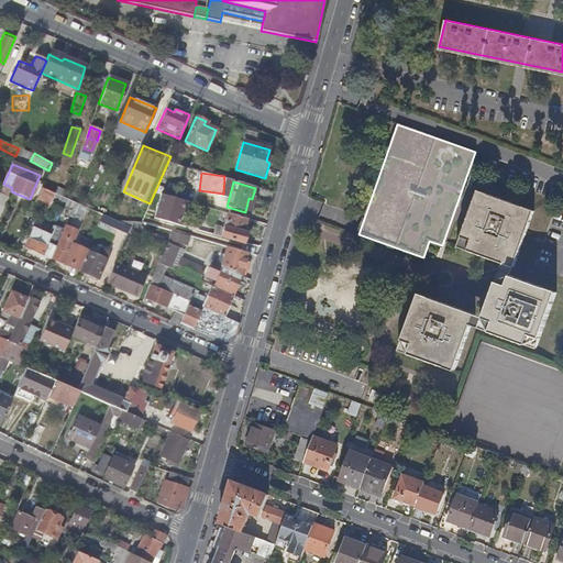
[(54,195),(42,189),(37,199),(50,205),(54,195)]
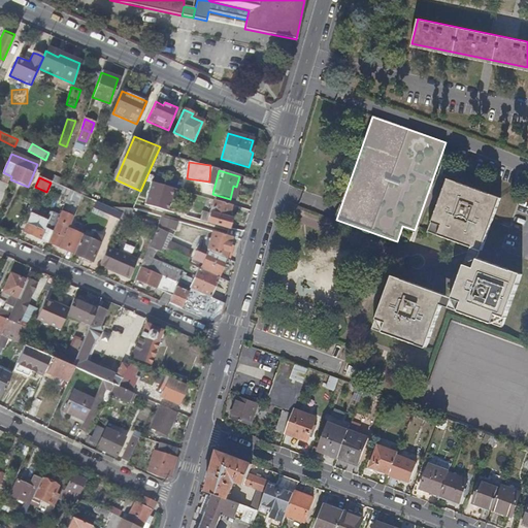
[(482,251),(500,197),(448,178),(429,232),(482,251)]
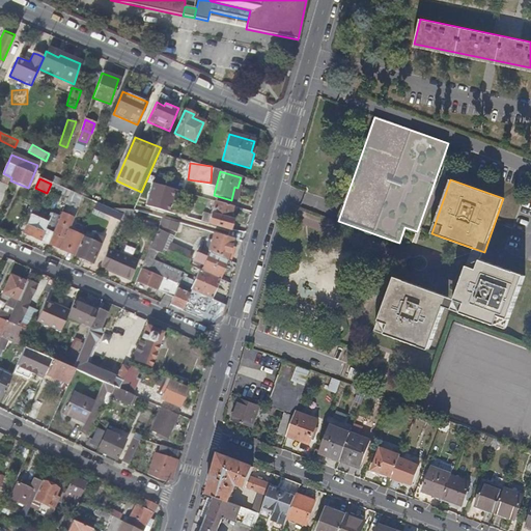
[(152,183),(146,205),(173,214),(179,191),(152,183)]
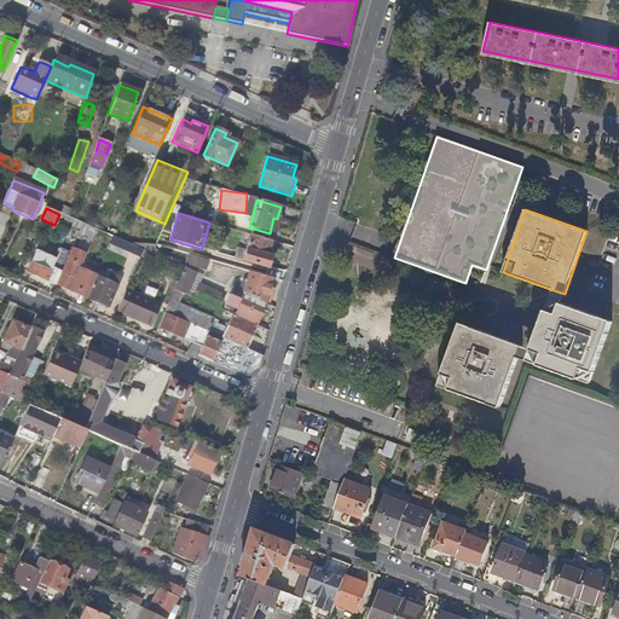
[(279,220),(277,219),(273,218),(270,233),(276,235),(279,220)]
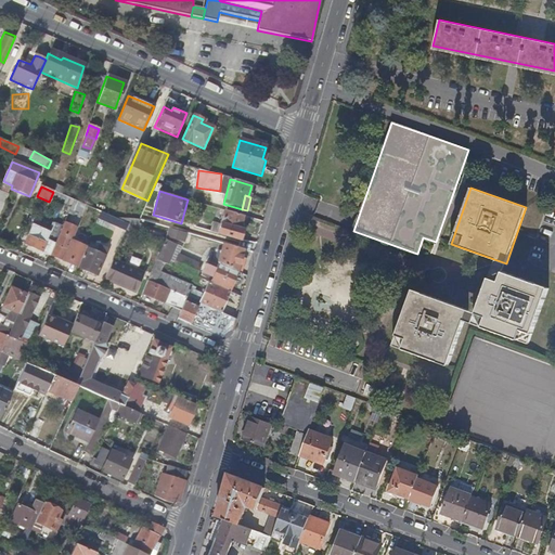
[(81,204),(74,201),(72,206),(84,211),(85,209),(87,210),(88,207),(85,206),(81,204)]
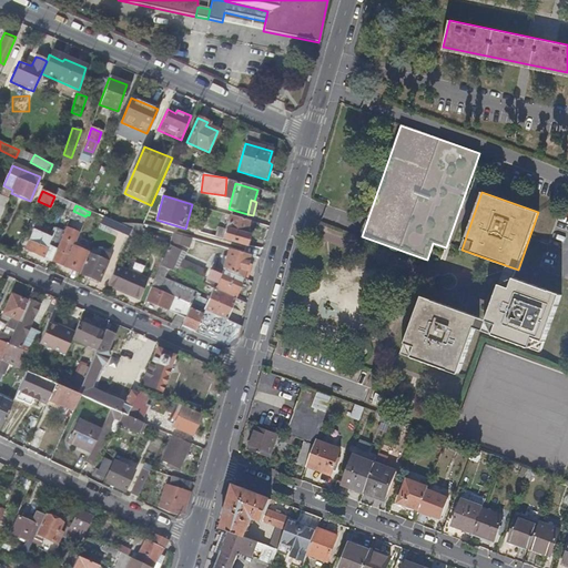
[(85,216),(73,211),(70,219),(82,224),(85,216)]
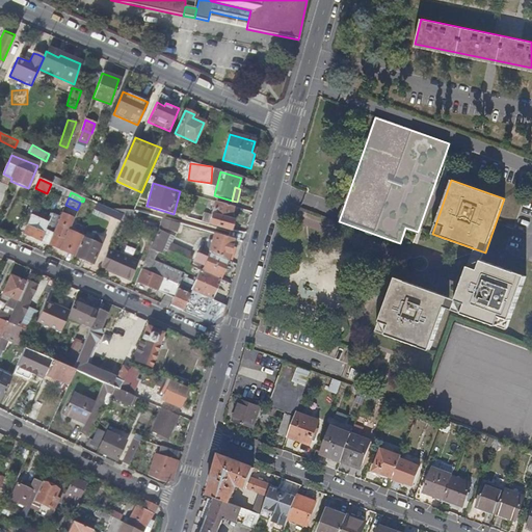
[(233,208),(215,203),(209,224),(231,231),(233,221),(230,220),(233,208)]
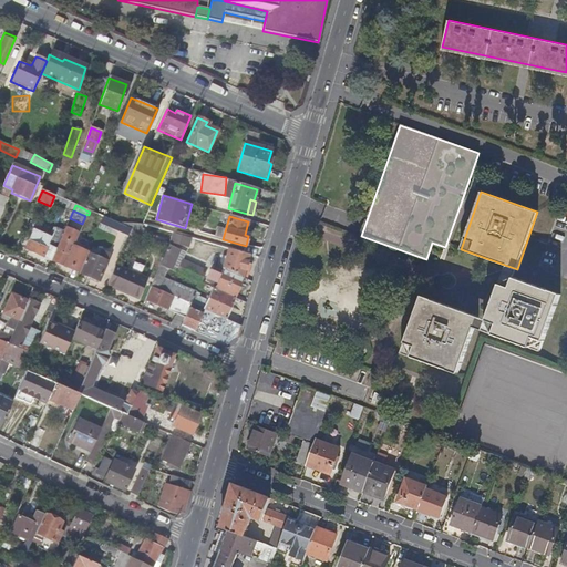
[(88,254),(93,241),(66,229),(52,263),(79,274),(79,272),(88,254)]
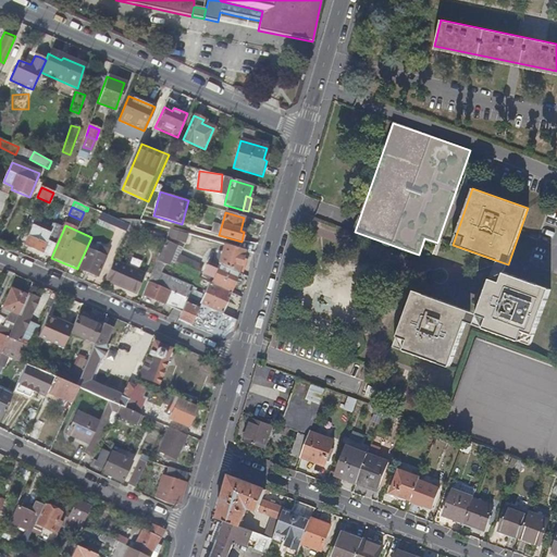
[(33,226),(24,246),(49,257),(61,231),(53,227),(50,234),(33,226)]
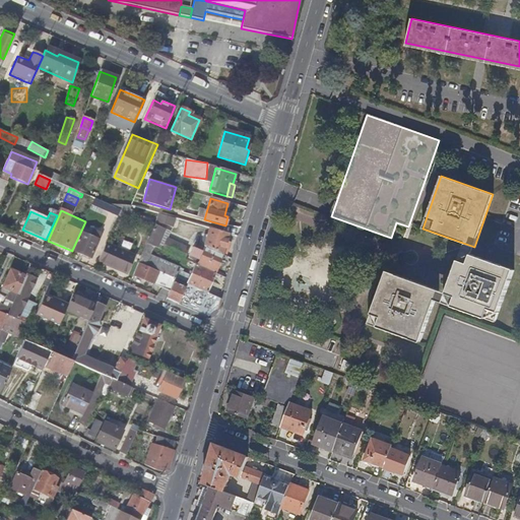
[(131,222),(134,217),(121,211),(118,216),(131,222)]
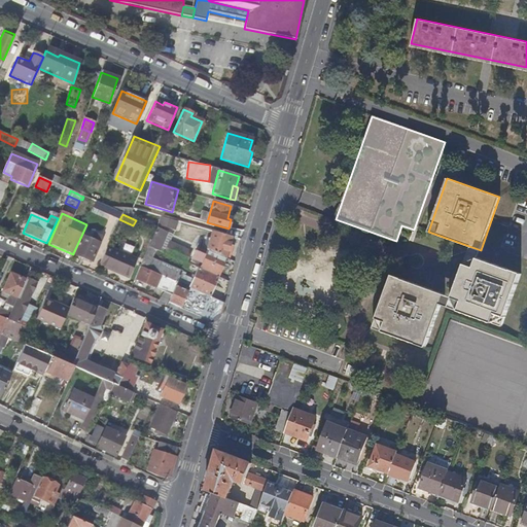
[(177,222),(166,219),(164,225),(175,230),(177,222)]
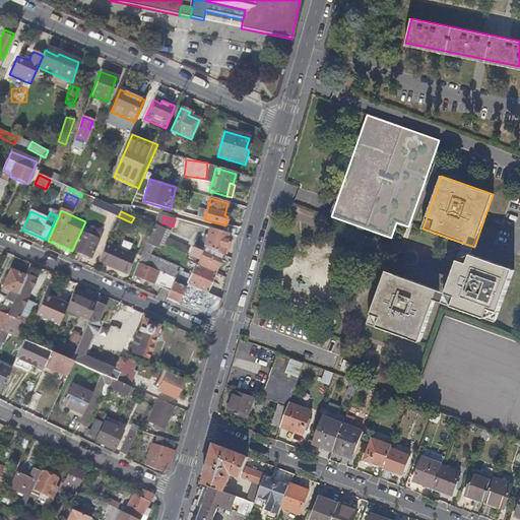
[(154,225),(146,244),(152,247),(157,237),(158,234),(157,233),(159,229),(154,225)]
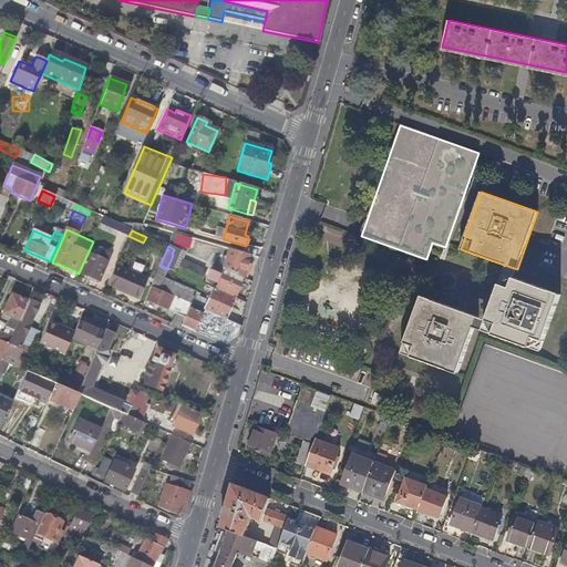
[(88,254),(79,272),(98,281),(111,254),(104,250),(102,254),(100,253),(99,256),(101,257),(100,259),(88,254)]
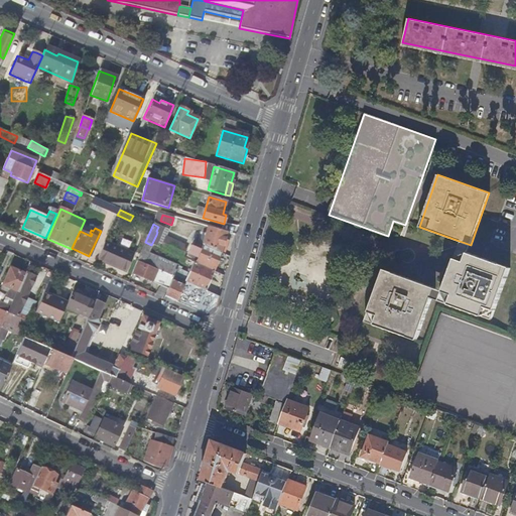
[(208,228),(203,246),(204,246),(220,254),(227,233),(208,228)]
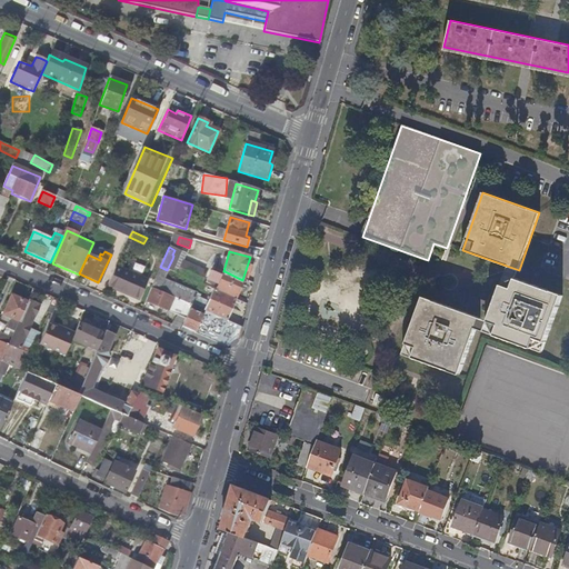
[(172,259),(167,270),(172,272),(177,261),(172,259)]
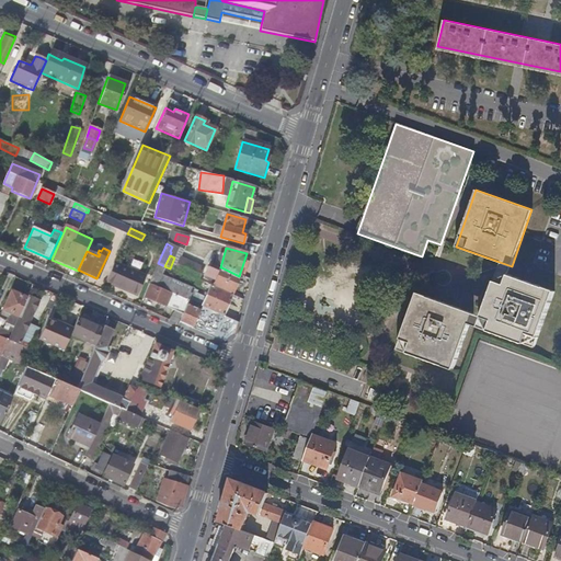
[(174,258),(170,268),(207,285),(231,296),(240,276),(239,276),(221,267),(219,273),(208,268),(205,277),(202,275),(203,273),(197,271),(199,267),(174,258)]
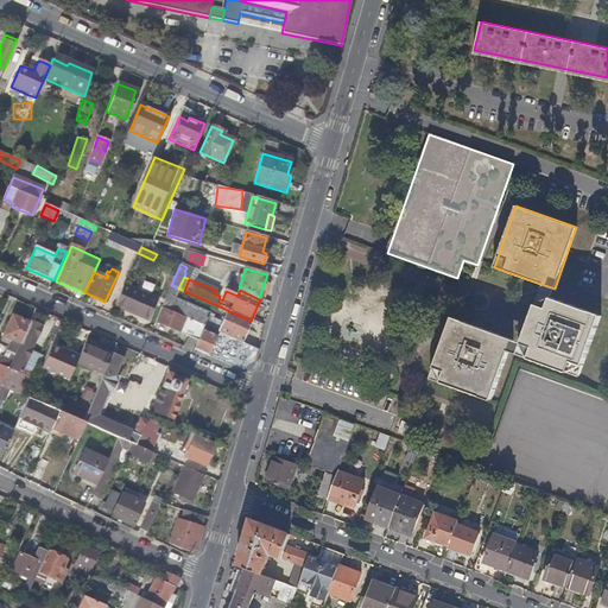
[(122,289),(115,305),(147,320),(156,303),(122,289)]
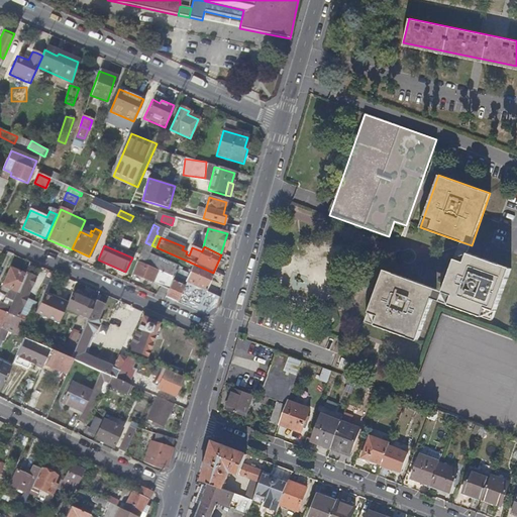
[(493,319),(512,268),(459,249),(442,300),(493,319)]
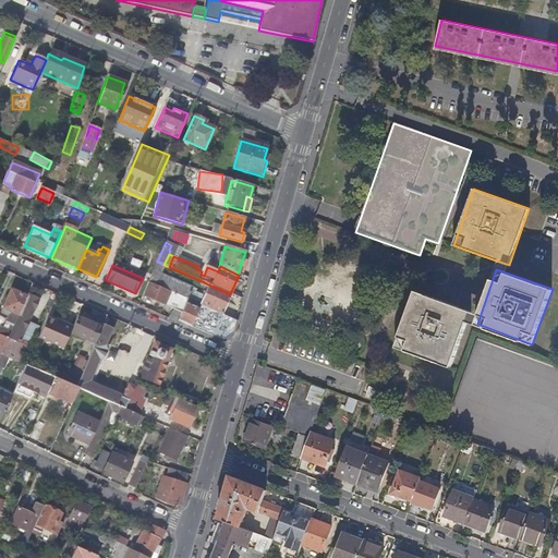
[(193,288),(153,273),(148,283),(187,300),(191,291),(193,288)]
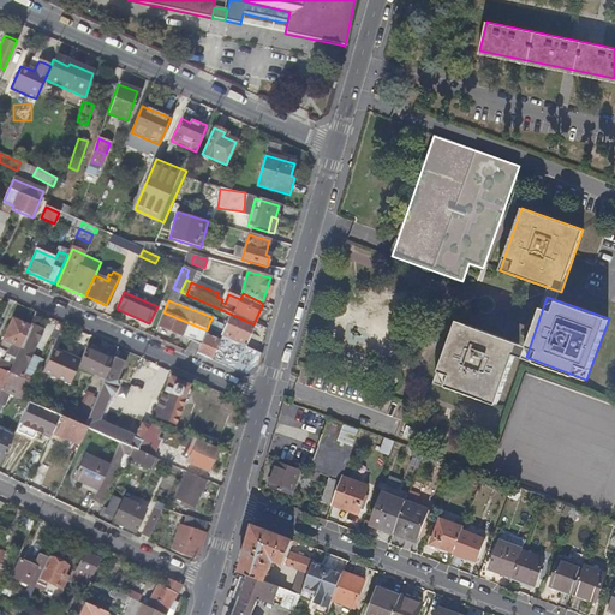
[(163,312),(156,327),(201,346),(207,330),(163,312)]
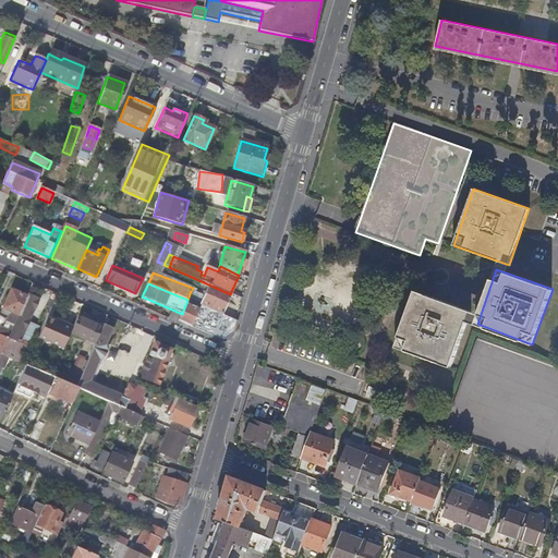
[(204,296),(191,291),(187,300),(221,315),(230,294),(206,283),(205,287),(208,288),(204,296)]
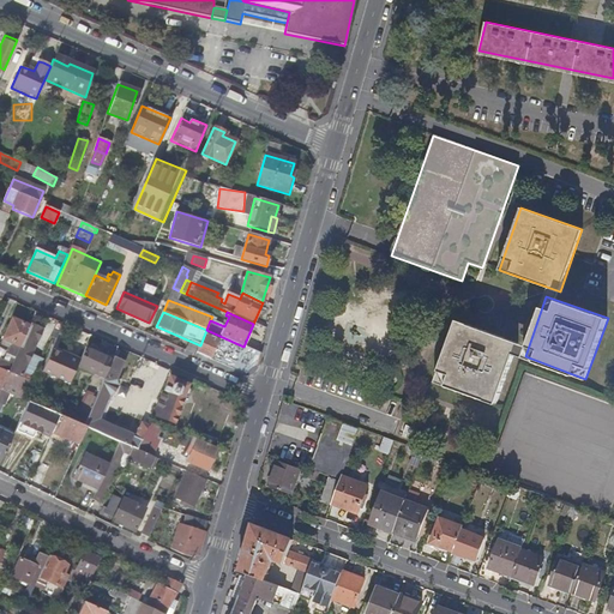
[(13,359),(14,359),(29,327),(28,327),(11,320),(2,341),(11,344),(8,350),(6,355),(13,359)]
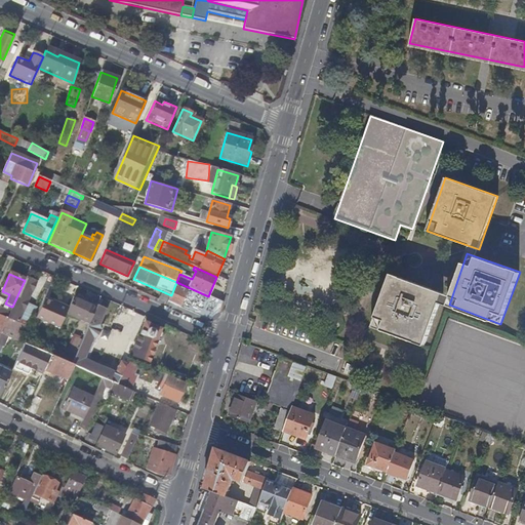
[(372,326),(425,345),(444,292),(392,274),(372,326)]
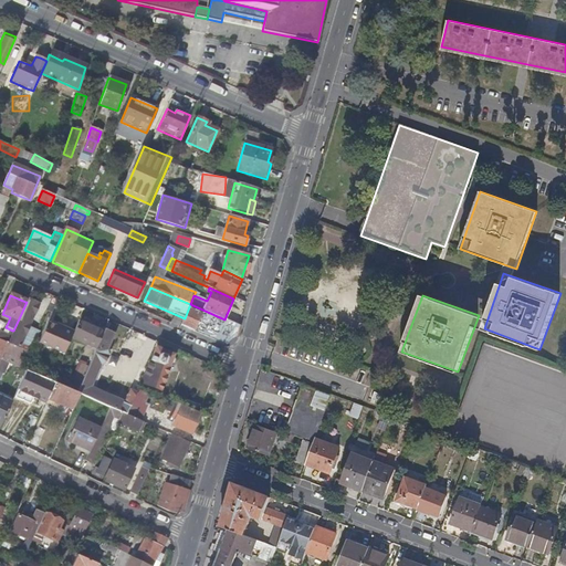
[(12,333),(0,360),(1,360),(25,371),(32,357),(17,350),(18,348),(19,348),(39,305),(28,301),(27,301),(27,302),(13,331),(12,333)]
